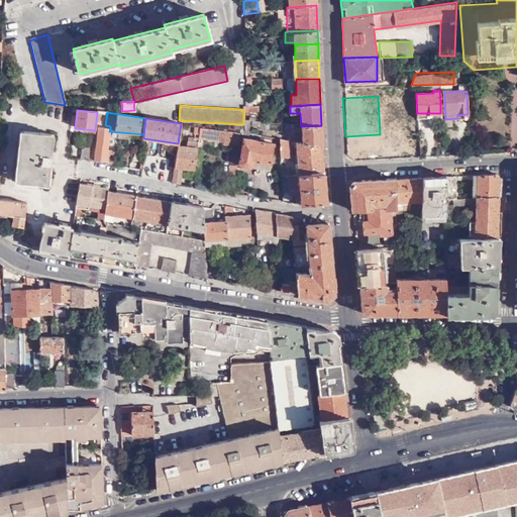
[(321,147),(321,125),(301,126),(301,143),(321,147)]
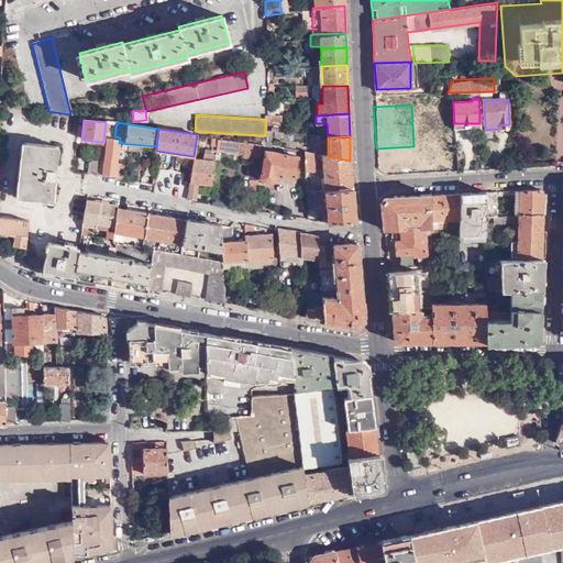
[(114,176),(117,163),(119,143),(120,141),(108,139),(102,175),(114,176)]
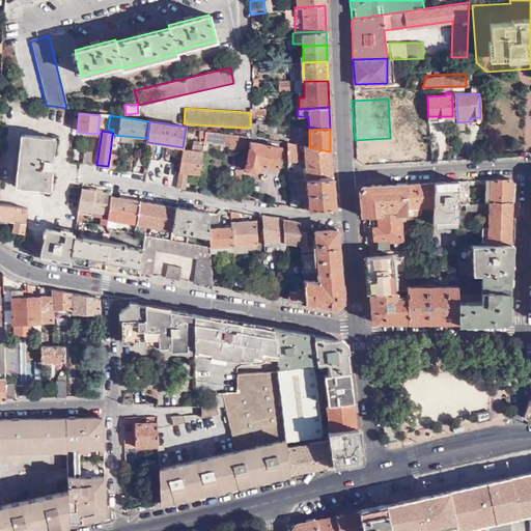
[(217,133),(205,132),(204,140),(216,141),(217,133)]
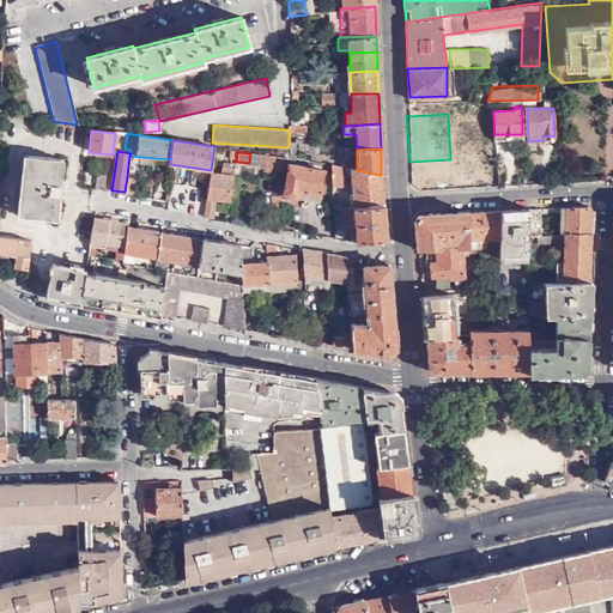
[(23,217),(28,156),(22,155),(18,217),(23,217)]
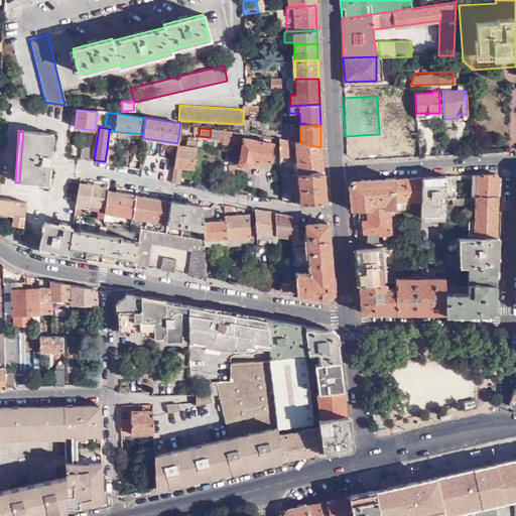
[(47,150),(48,133),(23,131),(19,182),(43,185),(45,168),(47,150)]
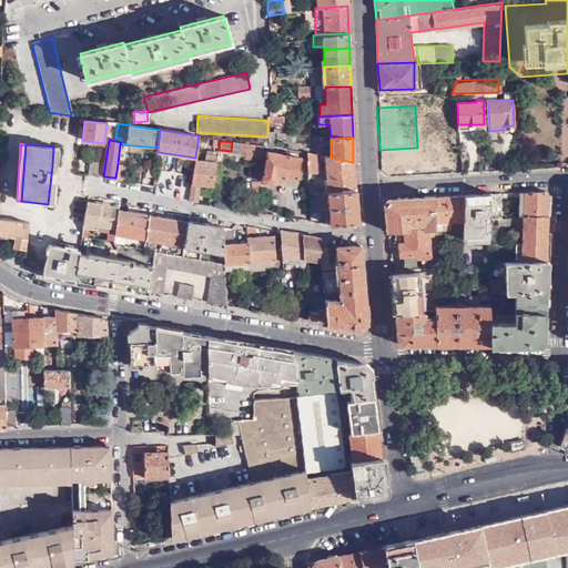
[(422,181),(458,179),(456,148),(419,150),(422,181)]
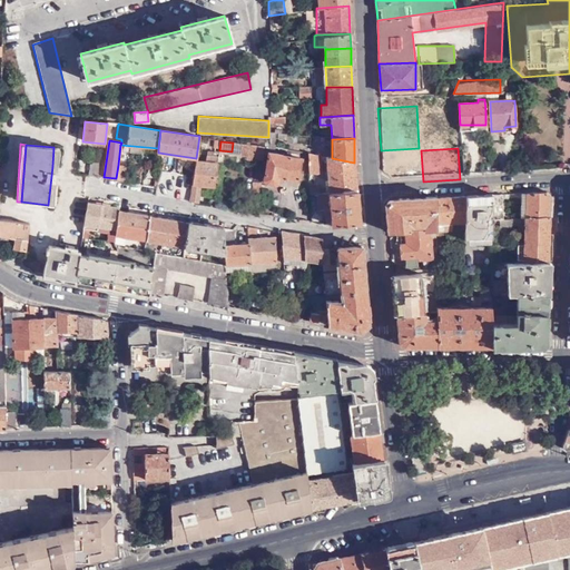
[(301,159),(268,153),(263,180),(265,184),(274,185),(277,184),(295,186),(301,159)]
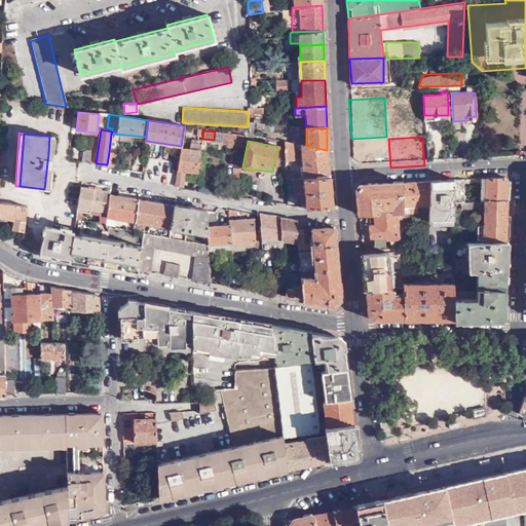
[(328,163),(327,150),(306,146),(284,142),(284,159),(296,159),(296,149),(301,149),(303,179),(329,177),(329,170),(328,163)]
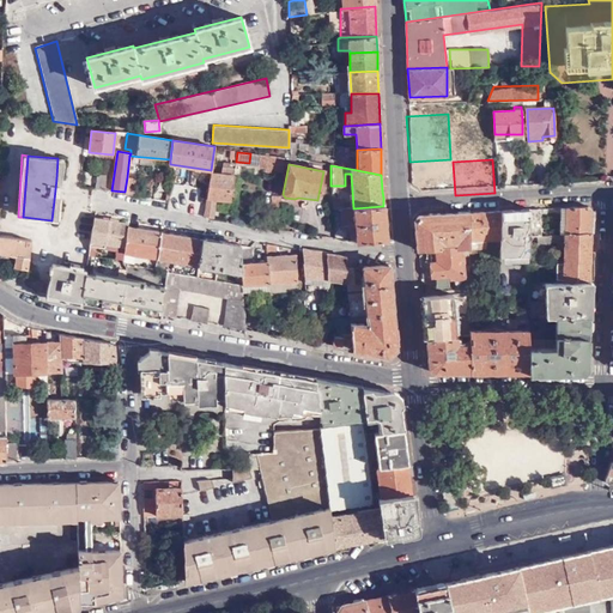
[(204,217),(212,218),(214,198),(230,200),(235,169),(223,167),(222,174),(211,173),(206,195),(204,217)]
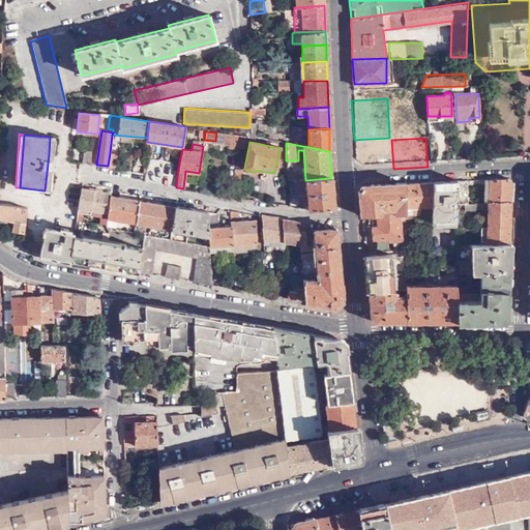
[(371,150),(371,166),(391,165),(390,149),(371,150)]
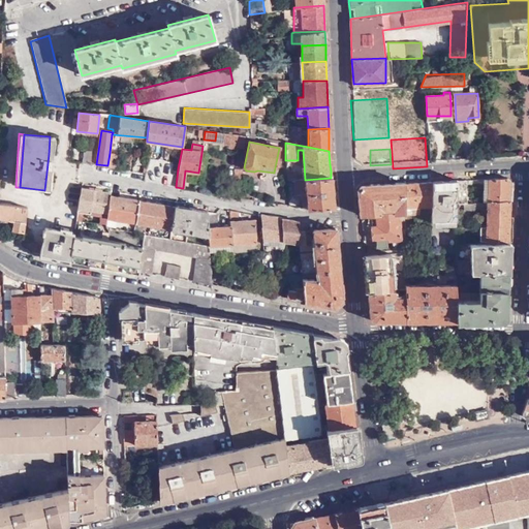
[(82,163),(90,164),(92,152),(85,151),(82,163)]
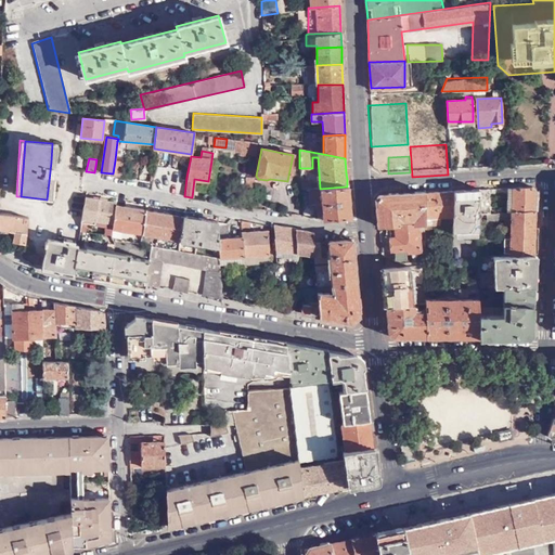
[(113,177),(121,178),(124,162),(115,160),(113,173),(113,177)]
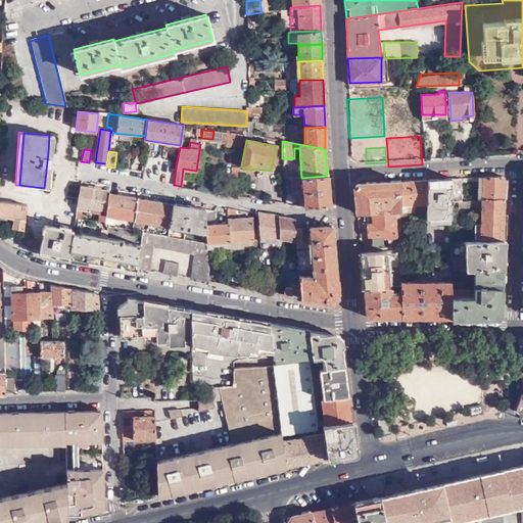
[(141,180),(150,181),(154,163),(144,162),(143,173),(141,180)]
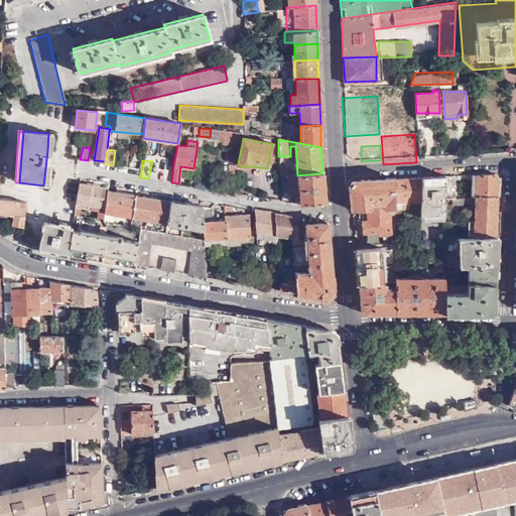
[(163,181),(171,182),(173,164),(166,163),(163,181)]
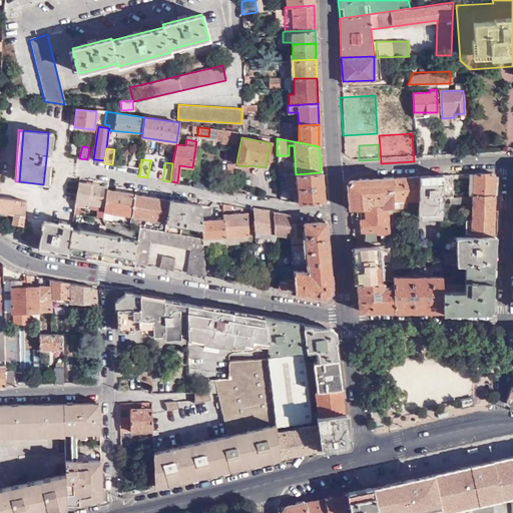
[(324,201),(321,172),(296,174),(291,175),(287,175),(288,191),(297,189),(299,203),(324,201)]
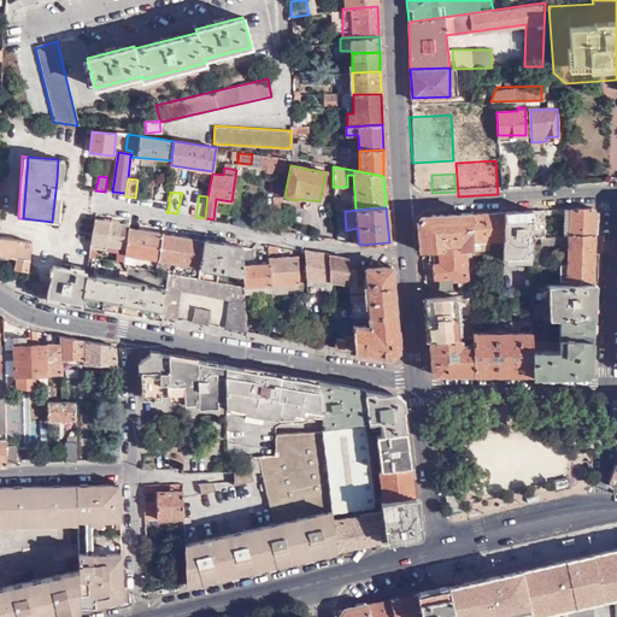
[(569,234),(597,233),(598,212),(591,207),(556,209),(556,213),(569,213),(569,234)]
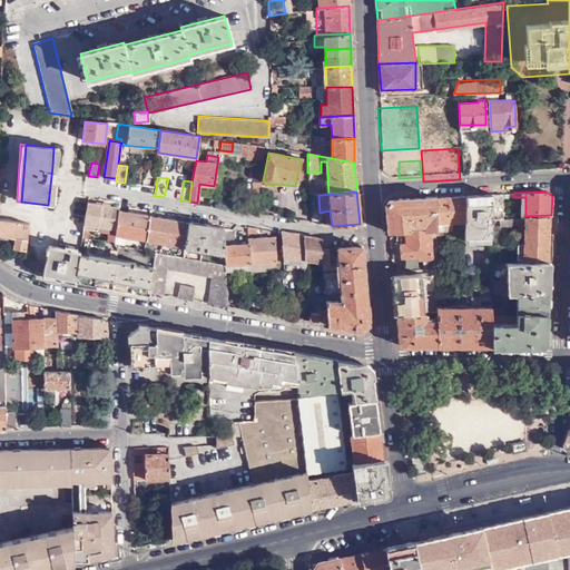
[(469,241),(492,241),(492,217),(492,194),(465,195),(464,228),(464,236),(469,236),(469,241)]
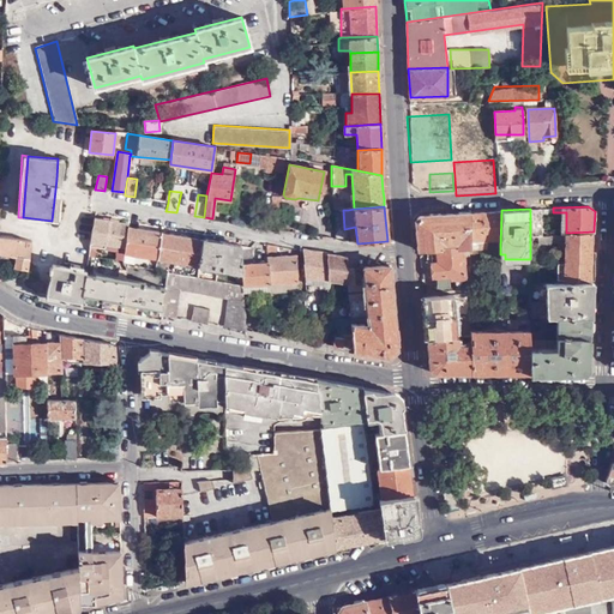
[(500,246),(501,210),(481,211),(470,211),(470,240),(470,247),(470,269),(477,269),(477,247),(500,246)]
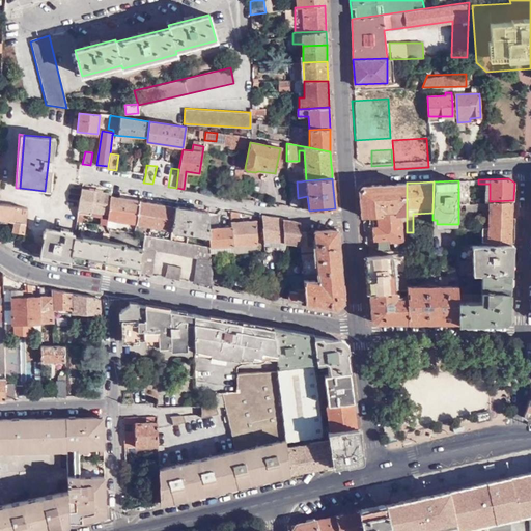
[(360,191),(362,216),(371,215),(400,214),(407,214),(407,207),(407,183),(365,185),(360,191)]
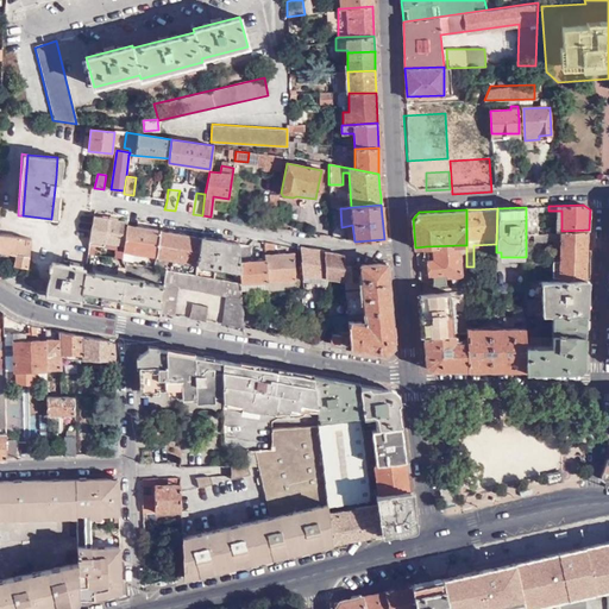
[(127,223),(93,217),(89,238),(104,242),(124,245),(126,225),(127,223)]
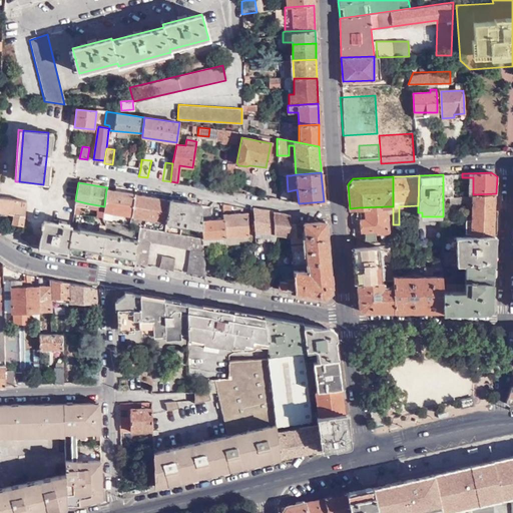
[(106,189),(104,206),(103,211),(130,216),(134,194),(106,189)]
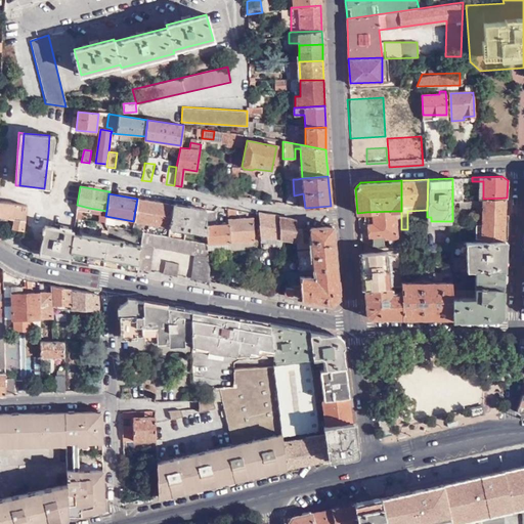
[(481,241),(505,239),(505,220),(507,198),(483,199),(461,200),(460,200),(460,207),(470,207),(471,204),(482,204),(481,241)]
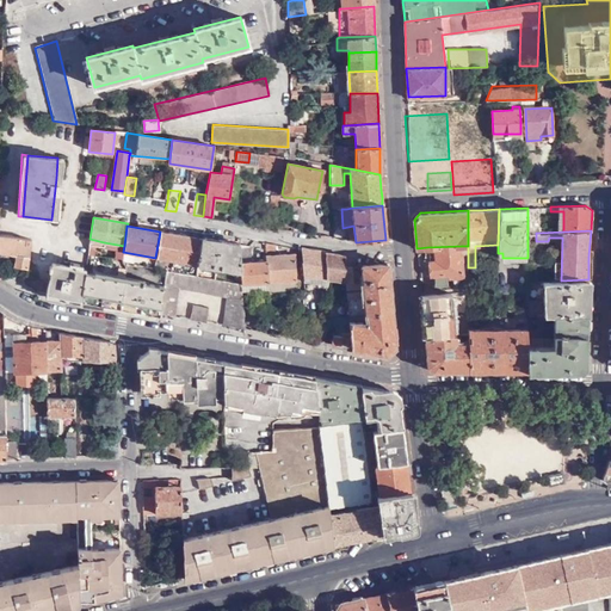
[(155,258),(197,265),(202,239),(160,232),(155,258)]
